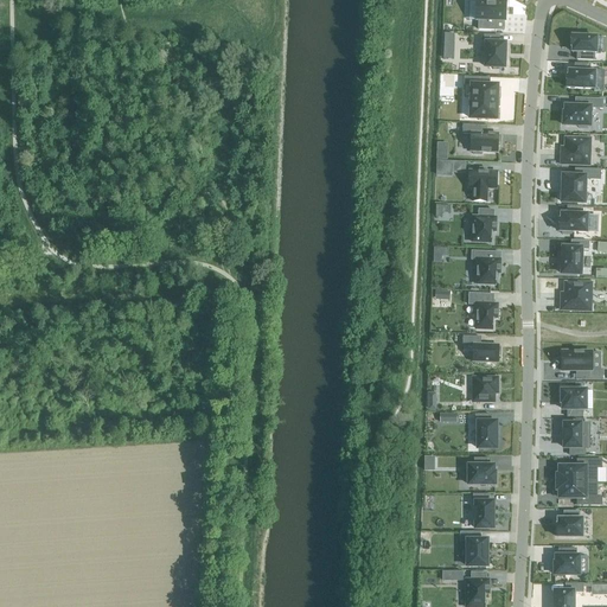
[(477,2),(475,21),(479,21),(478,30),(496,31),(496,23),(503,23),(505,23),(506,4),(496,4),(496,1),(486,1),(486,4),(477,2)]
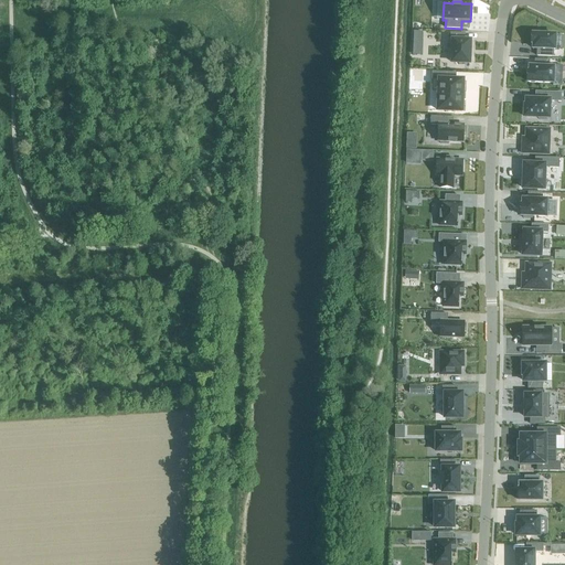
[(450,33),(450,42),(452,42),(451,63),(469,63),(470,41),(465,41),(465,34),(450,33)]
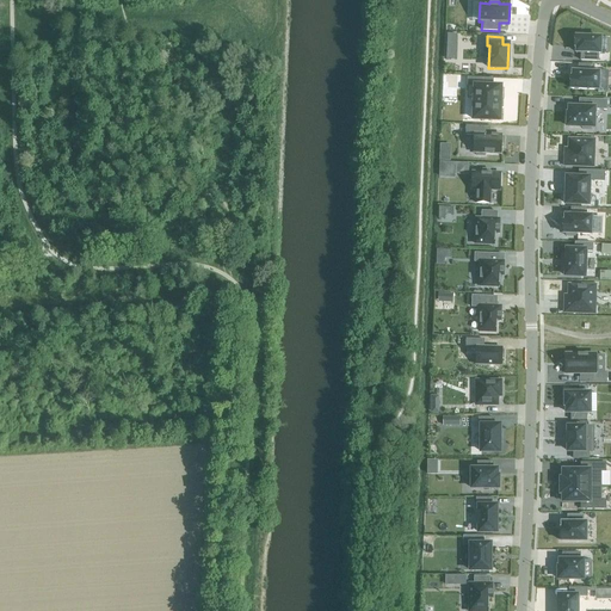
[(575,37),(575,48),(576,48),(576,53),(581,53),(580,61),(598,61),(598,54),(600,54),(600,38),(575,37)]
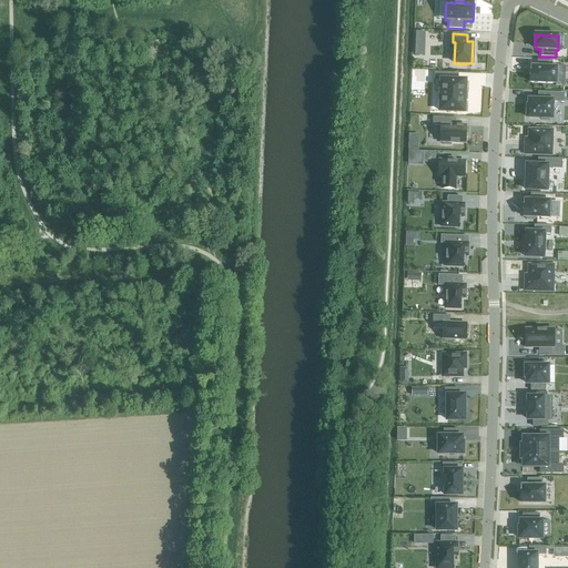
[(531,72),(531,83),(557,83),(557,68),(553,68),(553,61),(539,60),(538,68),(534,68),(533,72),(531,72)]
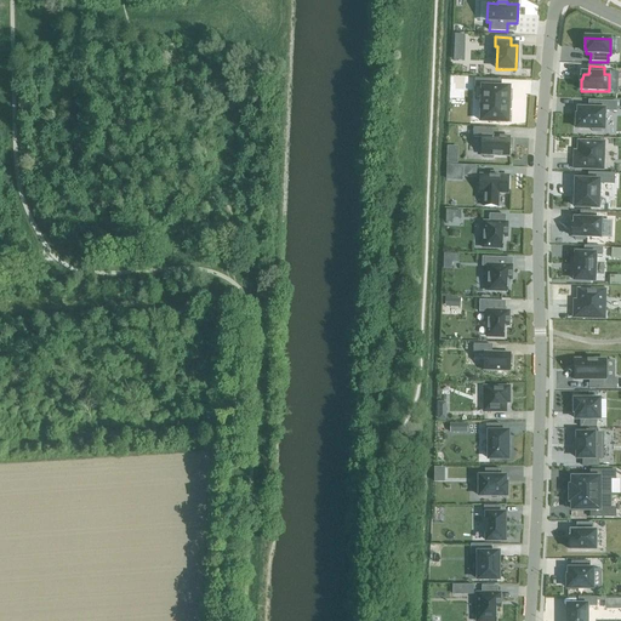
[(476,80),(474,89),(483,89),(482,121),(507,123),(508,109),(508,102),(508,89),(493,89),(493,80),(476,80)]
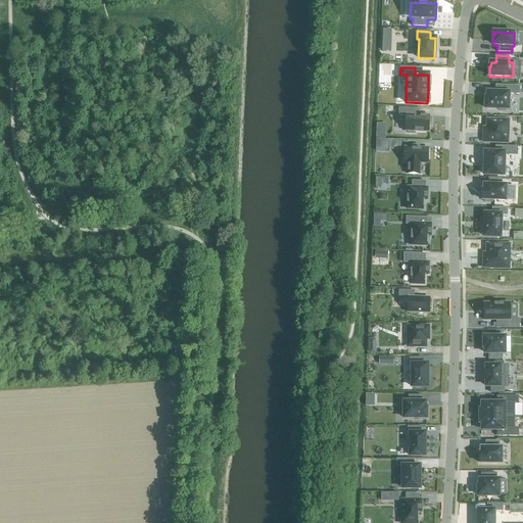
[(486,98),(486,108),(500,108),(500,110),(507,111),(507,109),(509,109),(509,94),(520,94),(520,93),(520,86),(496,85),(496,93),(488,92),(487,98),(486,98)]
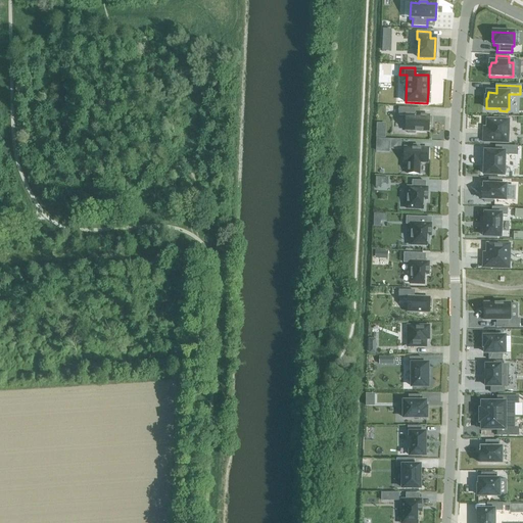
[(398,108),(398,115),(406,115),(406,131),(408,131),(408,133),(415,134),(415,132),(429,132),(429,126),(431,126),(431,117),(429,117),(429,116),(412,115),(412,109),(398,108)]
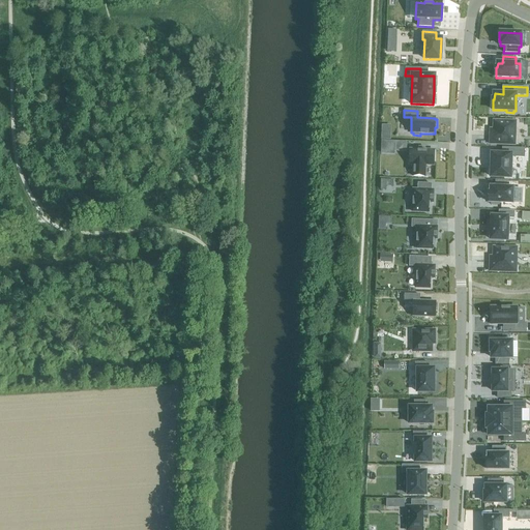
[(490,129),(490,144),(514,145),(516,122),(494,121),(493,129),(490,129)]
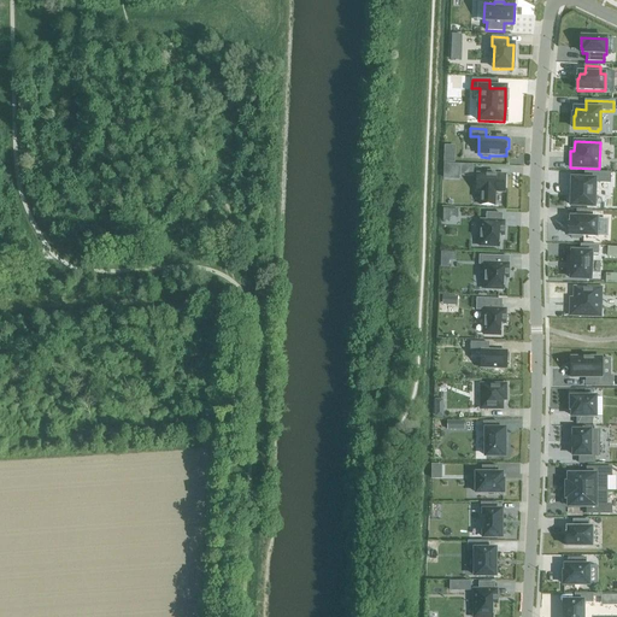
[(459,165),(459,177),(474,177),(474,165),(459,165)]
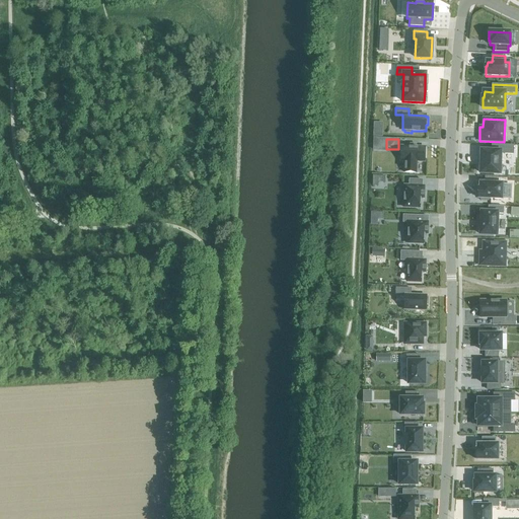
[(482,151),(480,173),(499,174),(500,154),(513,154),(513,145),(492,145),(492,151),(482,151)]
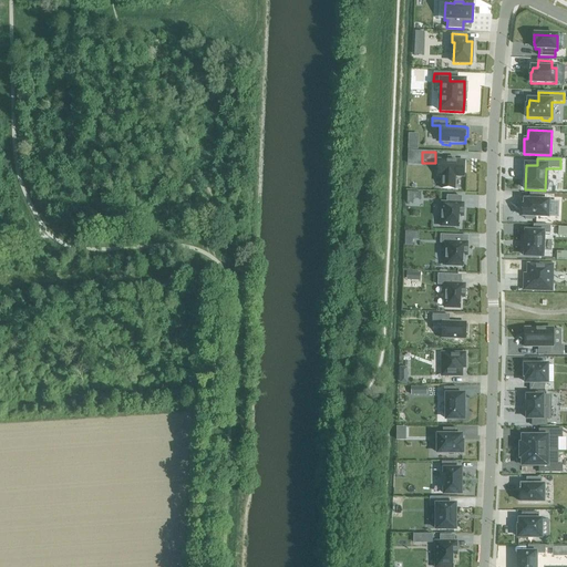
[(439,160),(437,176),(442,176),(441,188),(454,189),(455,177),(463,177),(464,161),(455,161),(447,161),(439,160)]
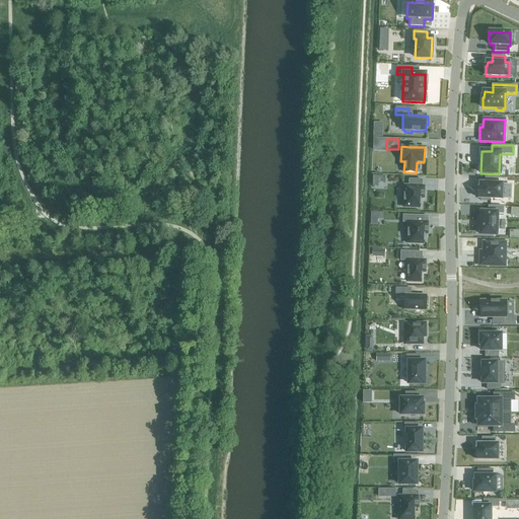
[(478,189),(478,199),(480,199),(480,201),(489,201),(489,199),(502,200),(502,184),(498,184),(498,177),(486,177),(485,183),(479,183),(479,189),(478,189)]
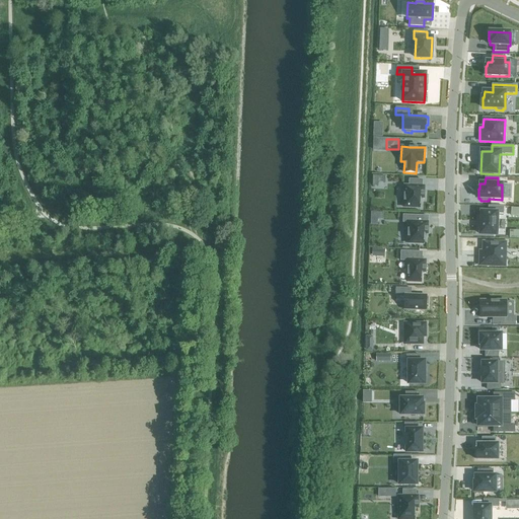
[(404,187),(403,208),(420,208),(420,199),(423,199),(424,187),(422,187),(422,180),(410,179),(409,187),(404,187)]
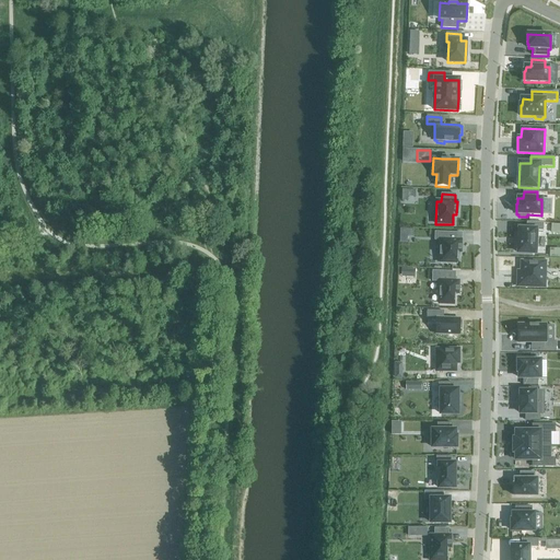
[(518,230),(518,254),(535,255),(536,231),(543,232),(543,223),(527,223),(526,230),(518,230)]
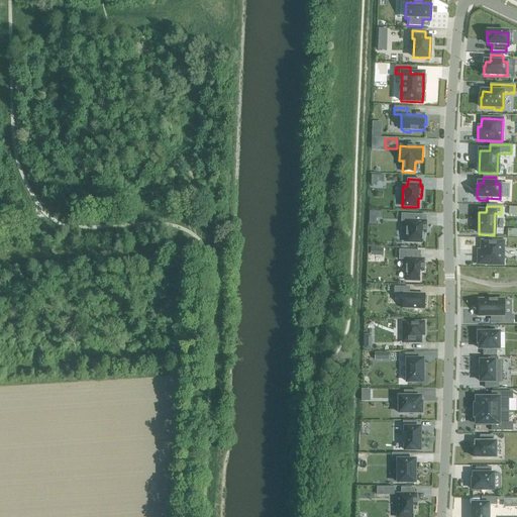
[(402,215),(401,222),(407,222),(406,242),(422,243),(422,234),(425,234),(426,222),(422,222),(422,215),(402,215)]
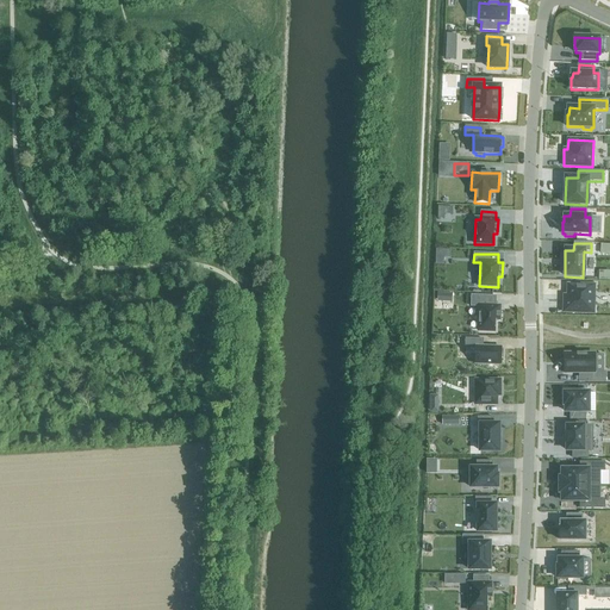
[(609,271),(599,271),(599,280),(609,280),(609,271)]
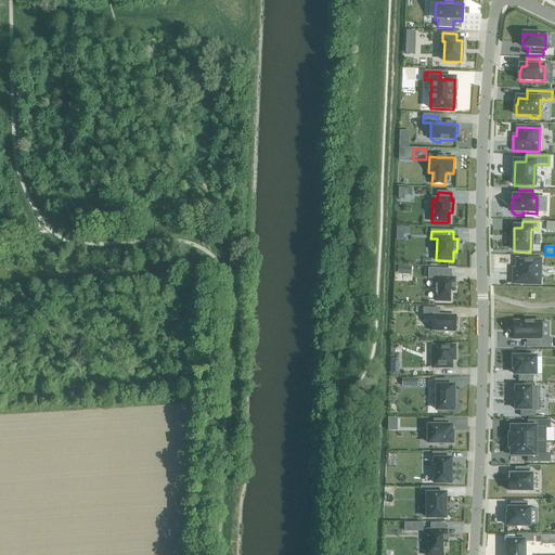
[(513,269),(513,284),(540,285),(540,260),(517,259),(516,270),(513,269)]
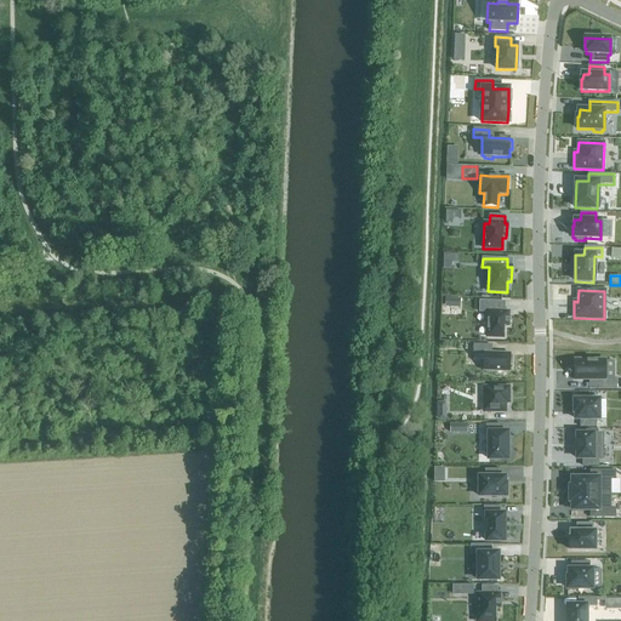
[(480,301),(479,312),(488,313),(486,337),(503,337),(503,326),(508,326),(508,313),(505,312),(505,302),(480,301)]
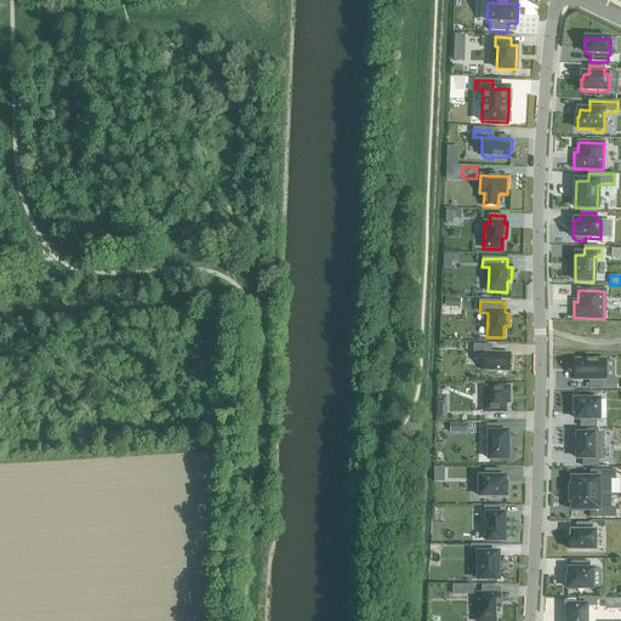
[(474,345),(474,354),(485,354),(484,371),(510,372),(510,365),(512,365),(513,357),(511,357),(511,354),(491,353),(493,346),(474,345)]
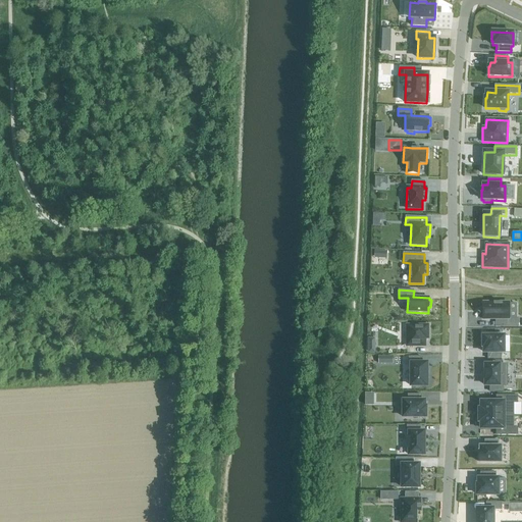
[(509,303),(483,303),(483,320),(496,320),(501,320),(501,327),(518,327),(518,319),(516,319),(509,319),(509,303)]
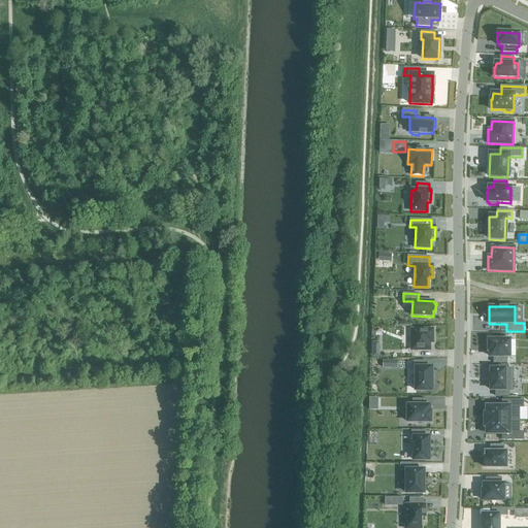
[(411,330),(411,351),(430,351),(430,342),(433,342),(433,330),(411,330)]
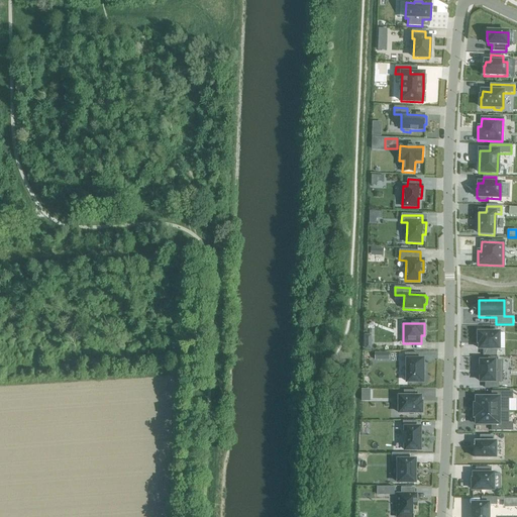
[(479,333),(479,343),(480,343),(480,349),(483,349),(483,355),(496,355),(496,349),(499,349),(499,333),(479,333)]
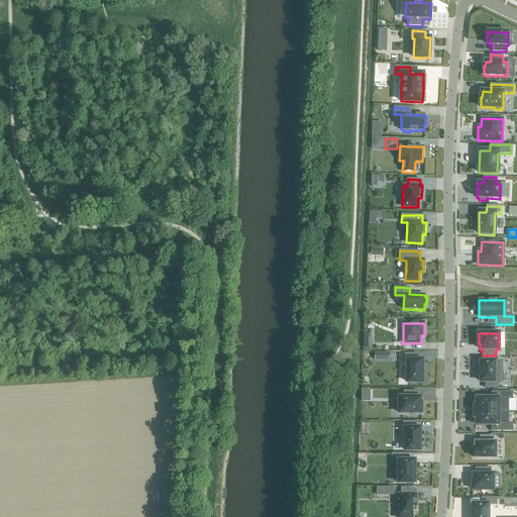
[(405,353),(405,362),(407,362),(407,383),(423,383),(423,360),(418,360),(418,353),(405,353)]
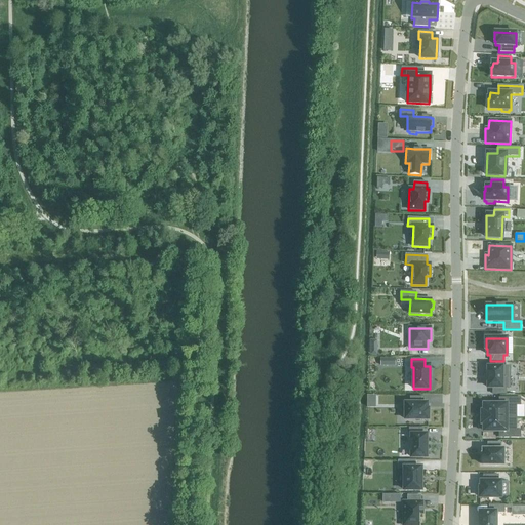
[(488,367),(488,388),(501,388),(501,367),(488,367)]
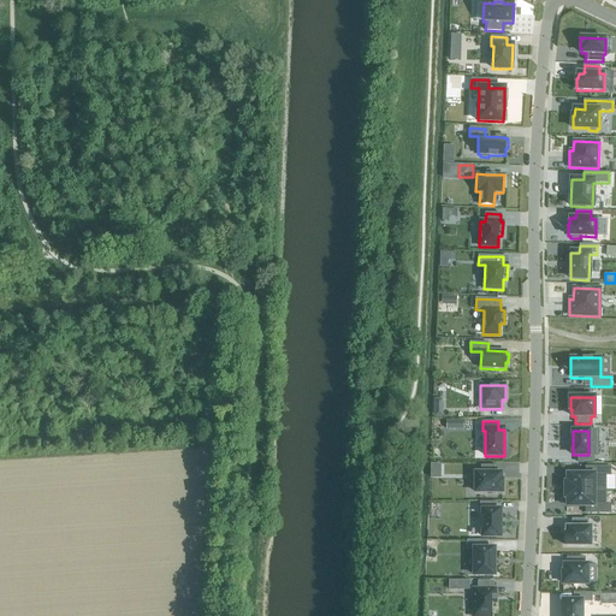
[(477,474),(477,492),(503,492),(503,480),(501,480),(501,474),(497,474),(497,466),(481,466),(481,474),(477,474)]
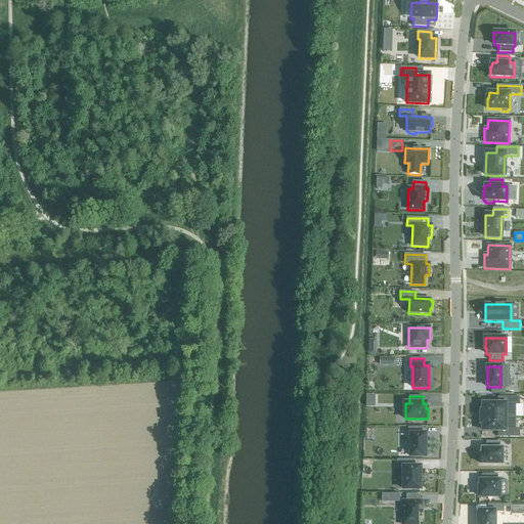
[(481,411),(481,418),(515,418),(515,404),(519,404),(519,397),(498,397),(498,404),(483,404),(483,411),(481,411)]
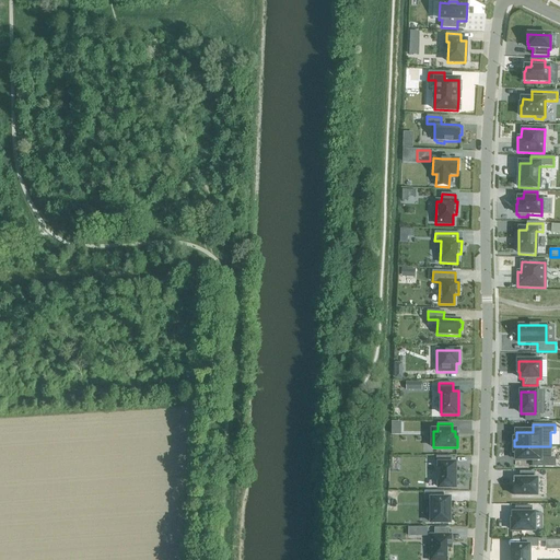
[(514,446),(514,453),(516,453),(516,461),(533,461),(533,467),(555,467),(555,459),(550,459),(550,446),(514,446)]
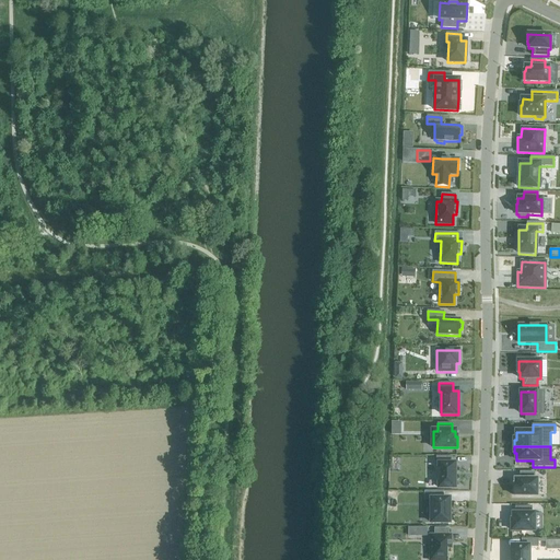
[(451,457),(436,457),(436,465),(439,465),(439,488),(455,488),(455,464),(451,464),(451,457)]
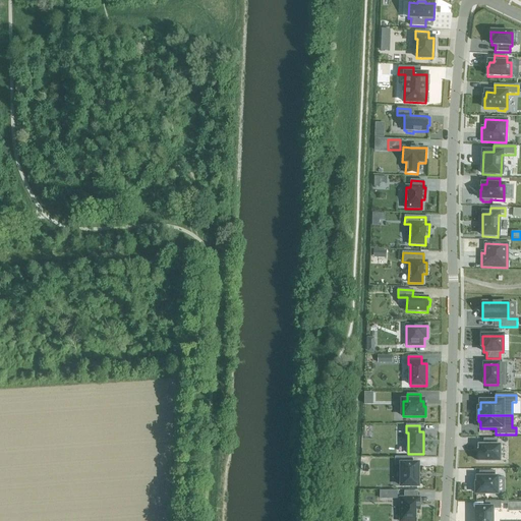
[(479,452),(479,462),(501,462),(501,447),(498,447),(498,440),(485,440),(485,447),(480,447),(480,452),(479,452)]
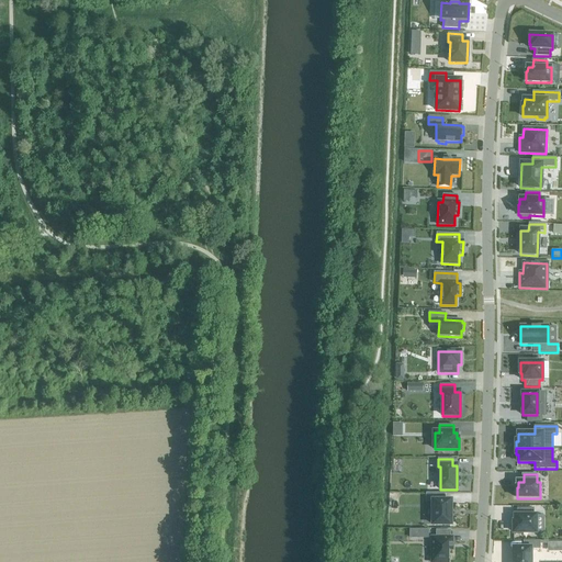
[(445,494),(426,494),(426,502),(433,502),(433,525),(451,525),(451,501),(445,501),(445,494)]
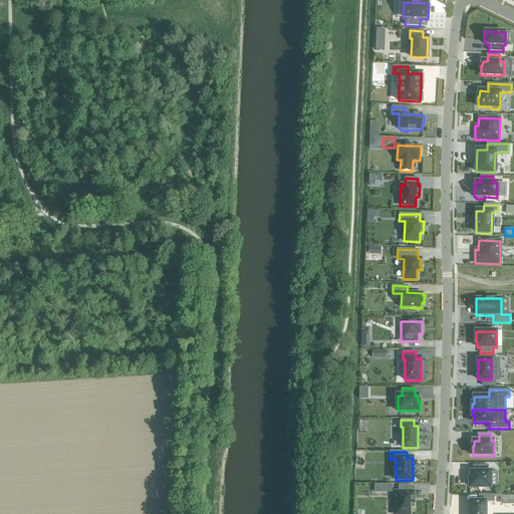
[(470,478),(470,488),(490,488),(490,472),(488,472),(488,465),(473,465),(473,472),(471,472),(471,478),(470,478)]
